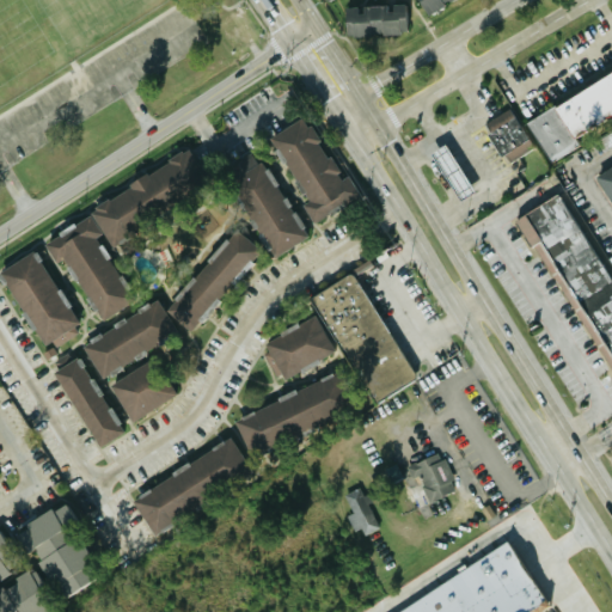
[(414,0),(454,0),(424,18),(414,0)]
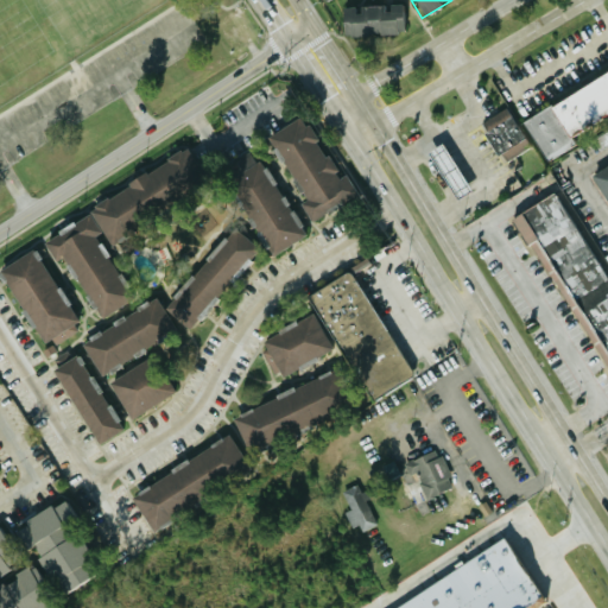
[(340,8),(403,4),(405,35),(342,39),(340,8)]
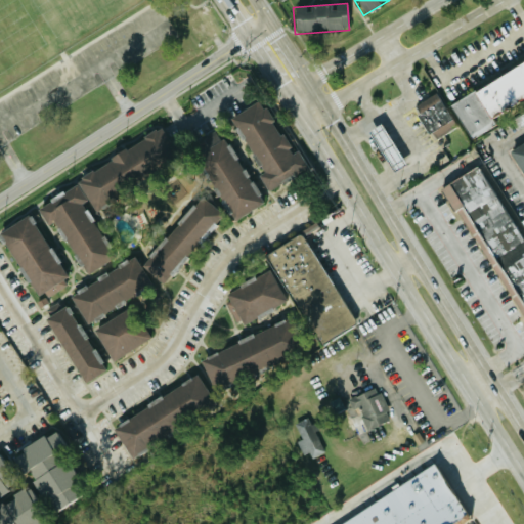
[(470,138),(495,125),(489,114),(523,94),(523,62),(450,102),(470,138)]
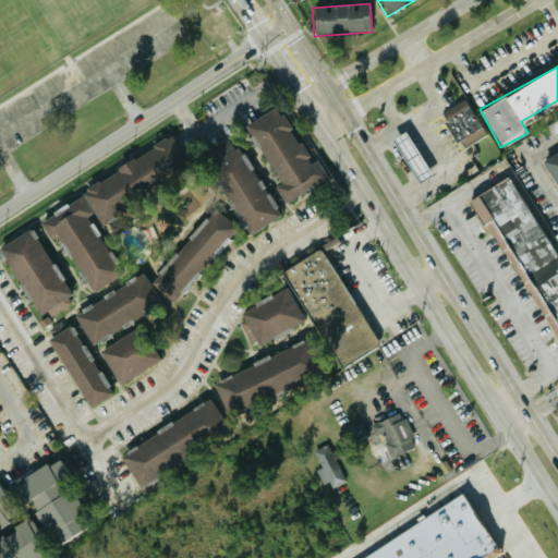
[(486,137),(468,99),(440,112),(460,150),(486,137)]
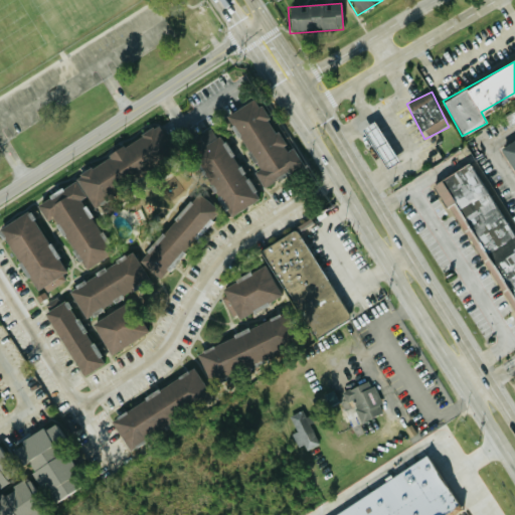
[(258,170),(253,172),(261,186),(301,166),(291,149),(285,152),(256,99),(227,114),(258,170)]
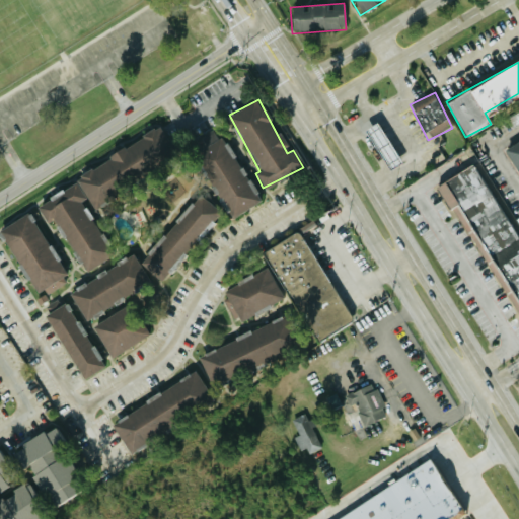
[(398,165),(380,122),(366,128),(385,171),(398,165)]
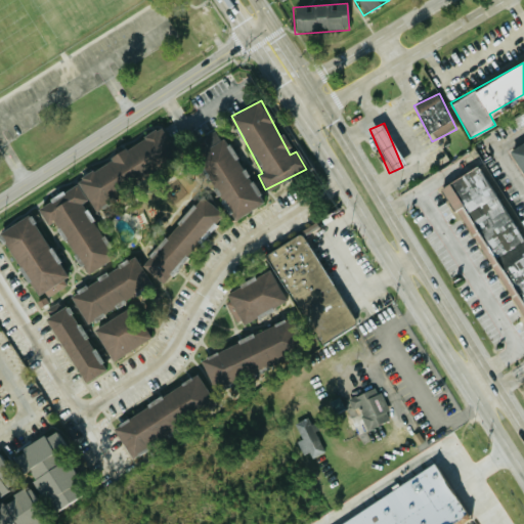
[(262,204),(224,137),(204,148),(203,146),(193,151),(232,221),(262,204)]
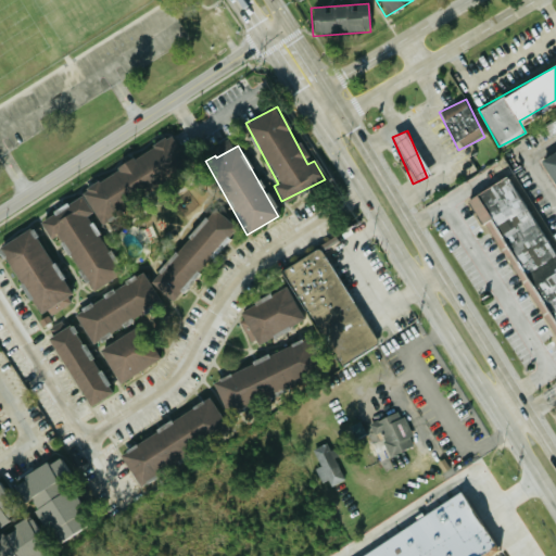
[(555,184),(555,151),(542,159),(555,184)]
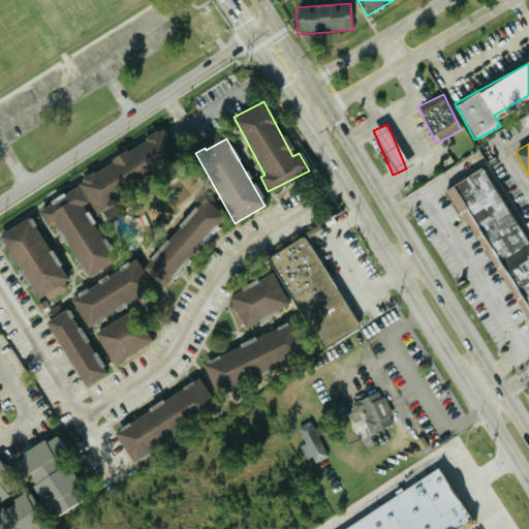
[(443,189),(458,215),(468,209),(520,301),(517,303),(528,323),(528,243),(486,166),(443,189)]
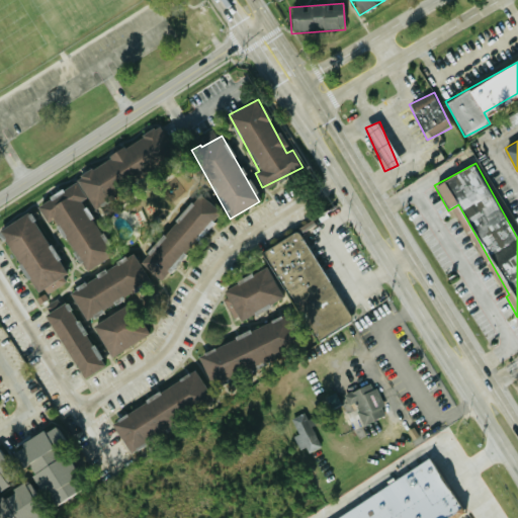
[(141,265),(162,281),(216,209),(194,193),(141,265)]
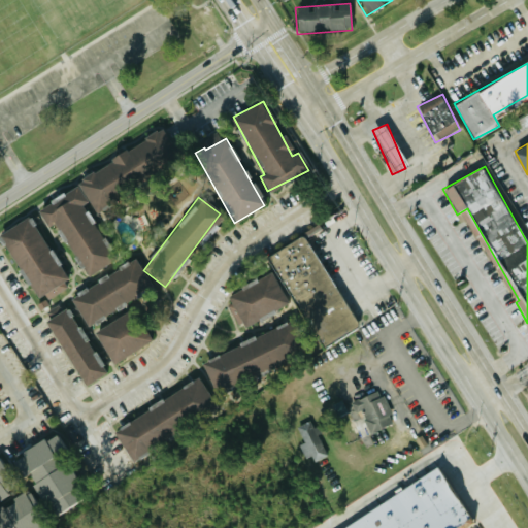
[(0,234),(0,237),(36,299),(44,294),(48,300),(70,287),(29,217),(0,234)]
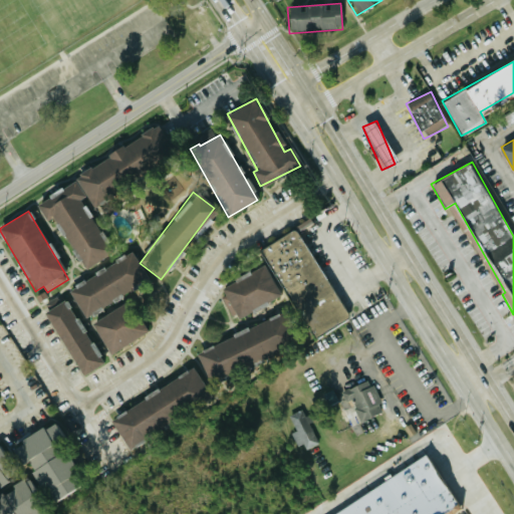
[(262,248),(312,340),(347,320),(297,229),(262,248)]
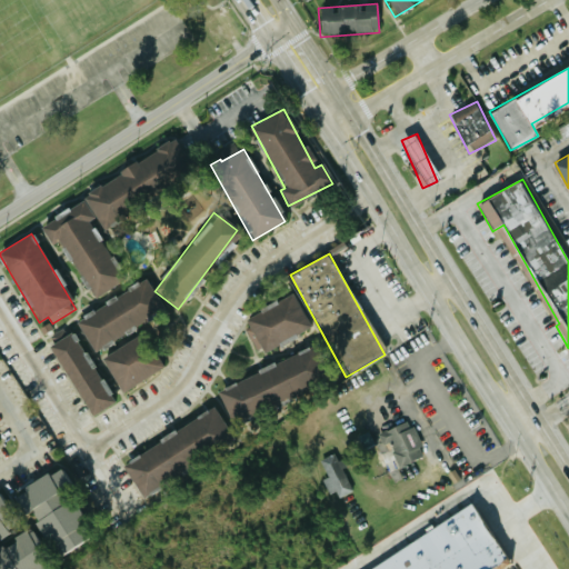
[(75,316),(89,347),(163,313),(150,282),(75,316)]
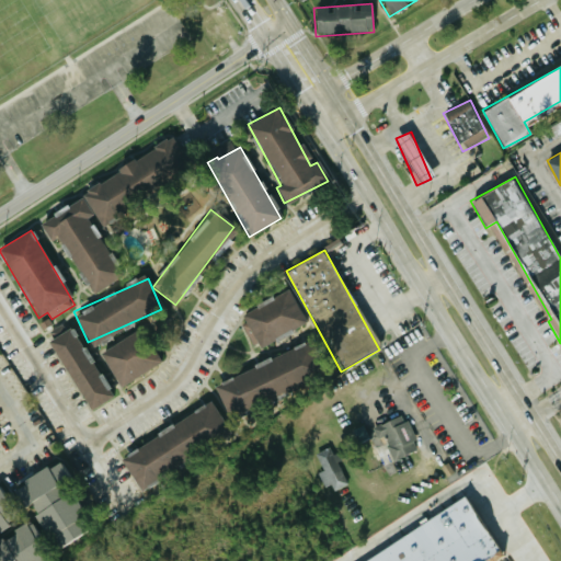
[(239,316),(255,348),(306,323),(289,290),(239,316)]
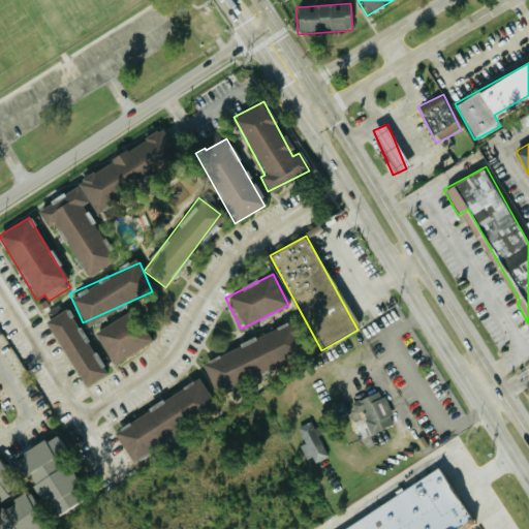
[(104,375),(68,309),(47,320),(83,387),(104,375)]
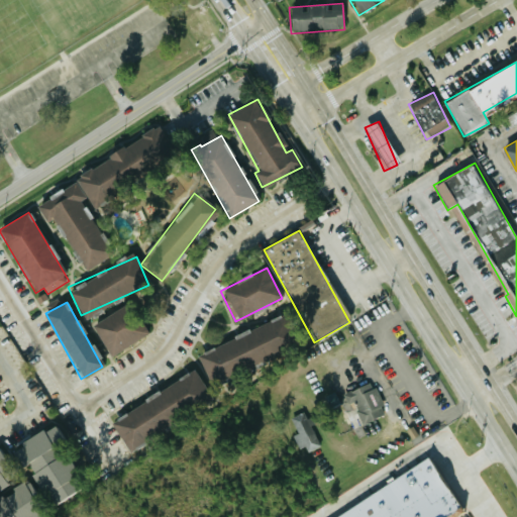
[(91,326),(110,357),(147,334),(138,318),(128,324),(119,309),(91,326)]
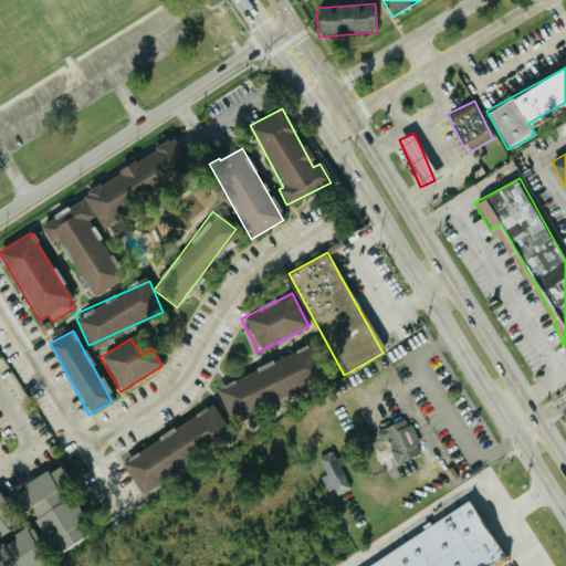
[(216,386),(229,419),(323,381),(310,347),(216,386)]
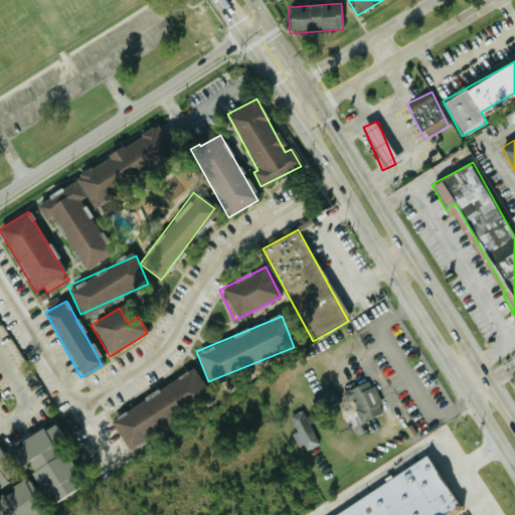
[(124,444),(209,396),(195,370),(109,418),(124,444)]
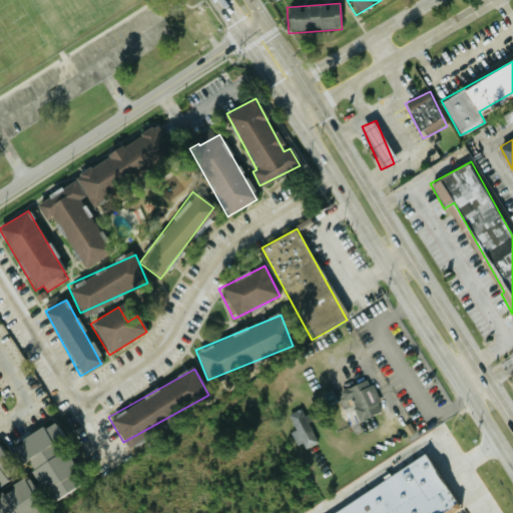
[(383,411),(370,379),(341,391),(345,401),(351,399),(360,421),(383,411)]
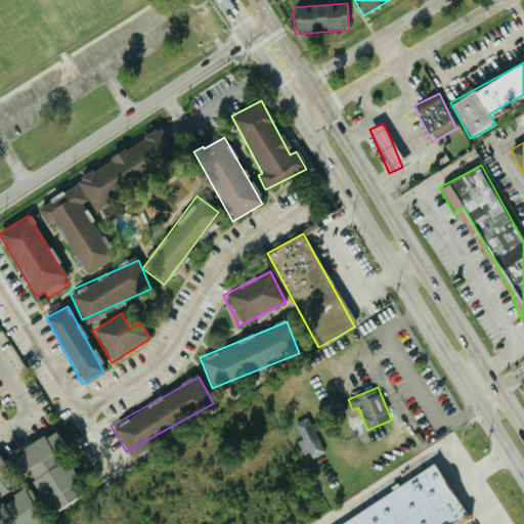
[(309,460),(326,452),(310,418),(295,424),(302,440),(300,441),(309,460)]
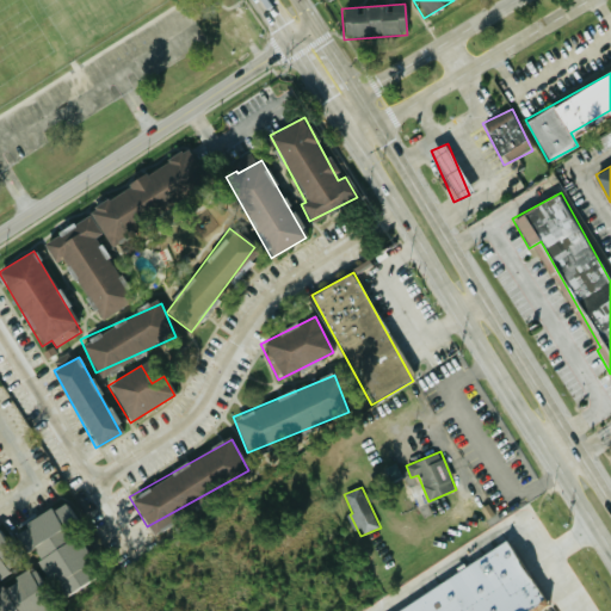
[(60,599),(93,579),(82,561),(88,557),(73,531),(79,528),(63,501),(12,532),(25,554),(31,550),(60,599)]
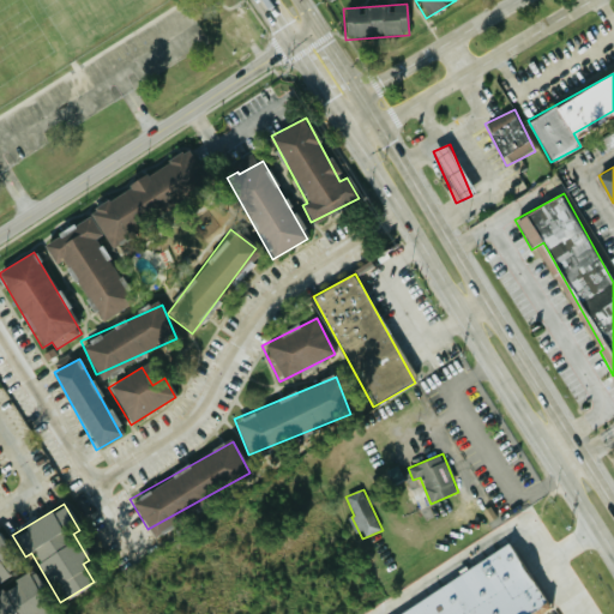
[(0,578),(18,569),(0,536),(0,578)]
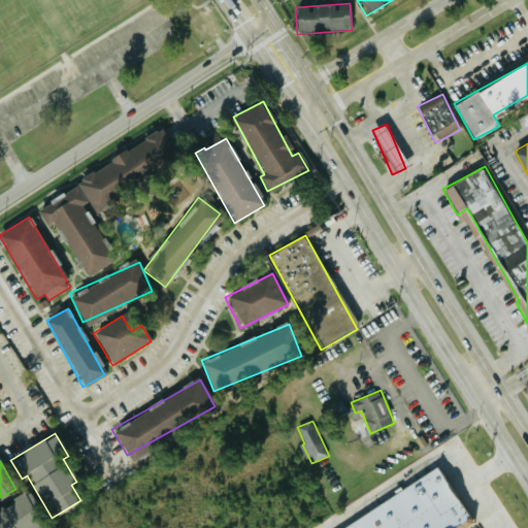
[(456,527),(467,522),(440,472),(337,527),(456,527)]
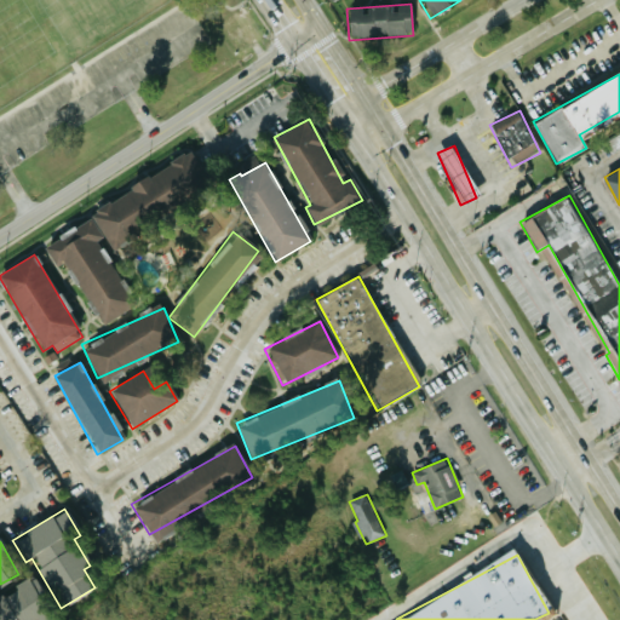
[(49,619),(38,597),(41,595),(34,579),(0,595),(0,619),(49,619)]
